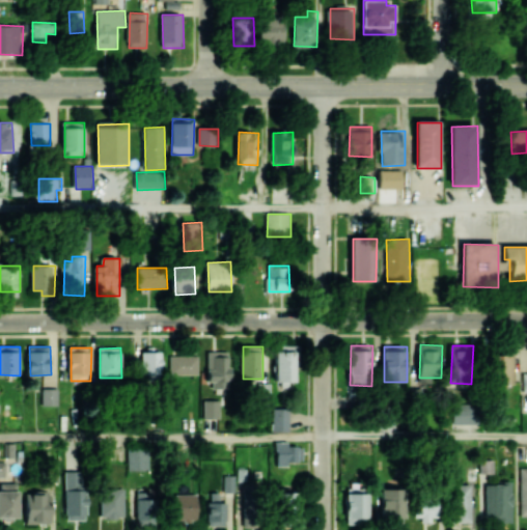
[(162,350),(145,351),(146,381),(163,380),(162,350)]
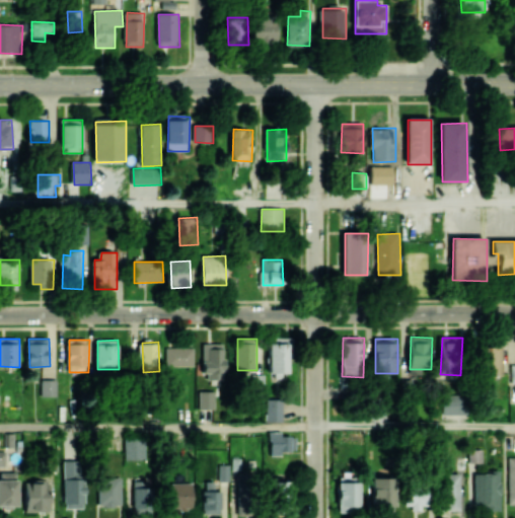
[(205,380),(225,380),(226,345),(206,344),(205,380)]
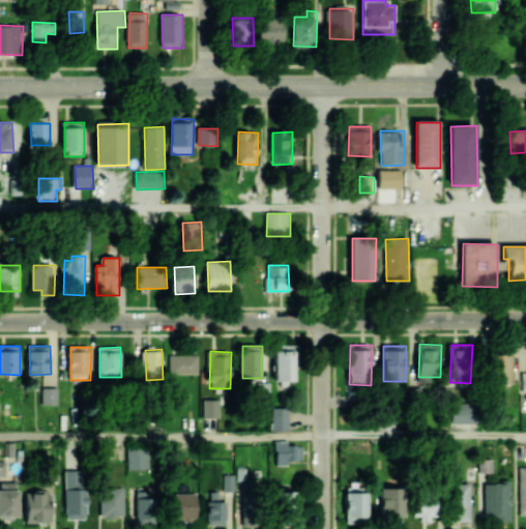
[(295,351),(275,351),(276,382),(296,381),(295,351)]
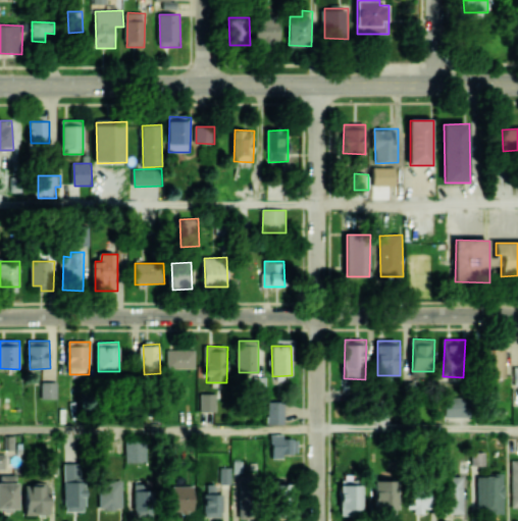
[(507,377),(508,350),(483,349),(482,377),(507,377)]
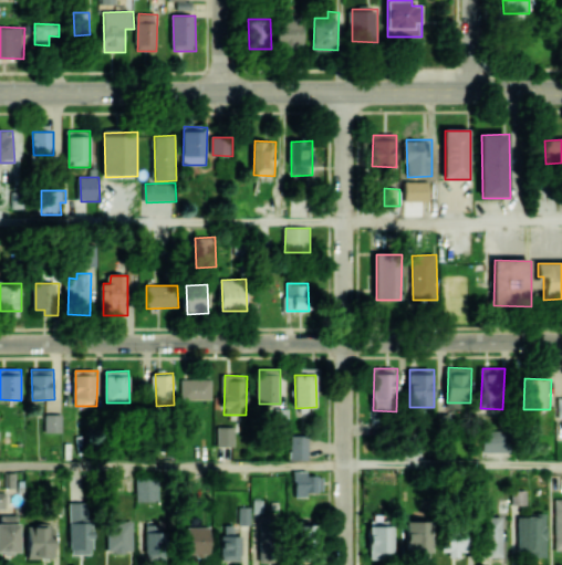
[(184,400),(214,399),(214,379),(183,380),(184,400)]
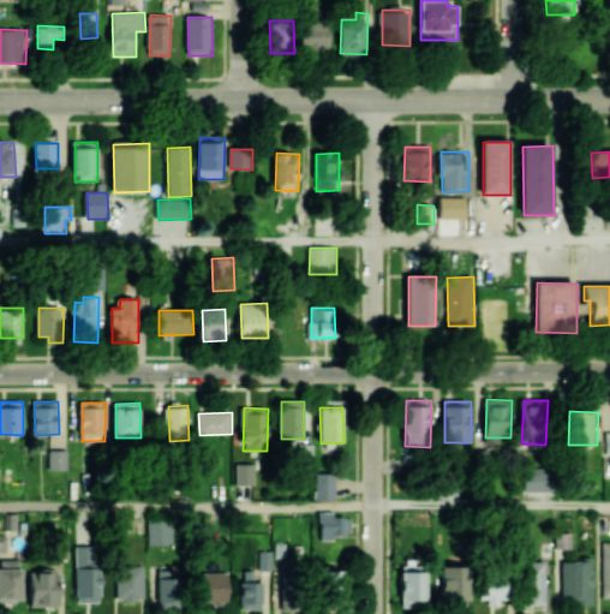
[(52,470),(70,471),(71,445),(52,445),(52,470)]
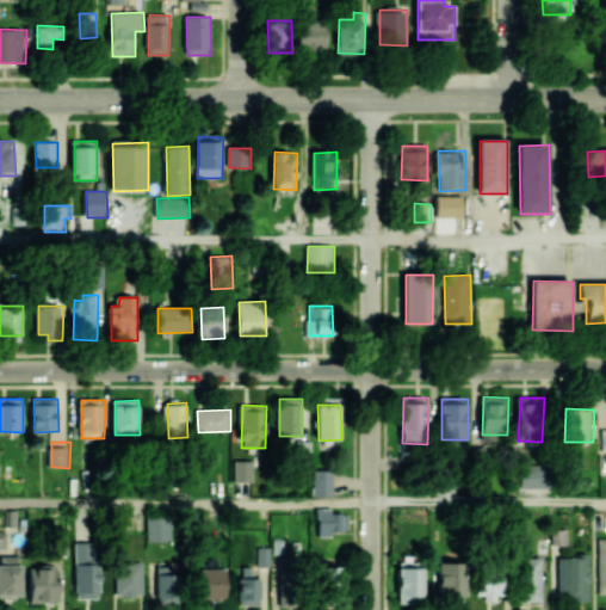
[(236,484),(255,484),(255,462),(236,461),(236,484)]
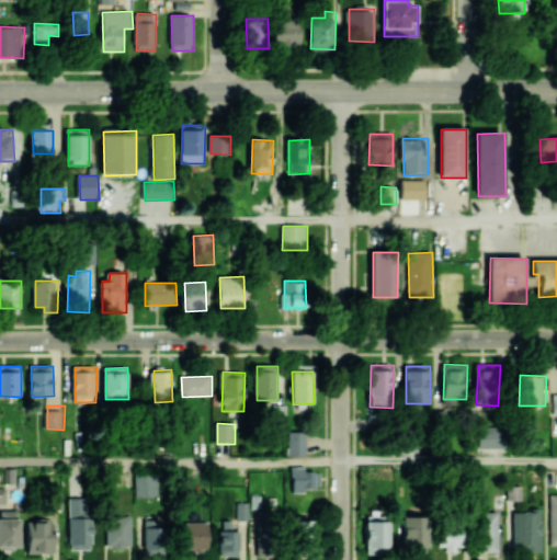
[(481,453),(506,452),(504,427),(480,429),(481,453)]
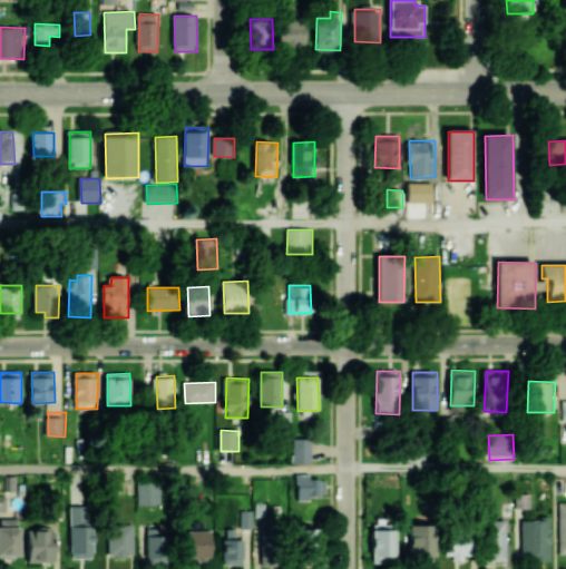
[(294,464),(313,464),(313,439),(295,438),(294,464)]
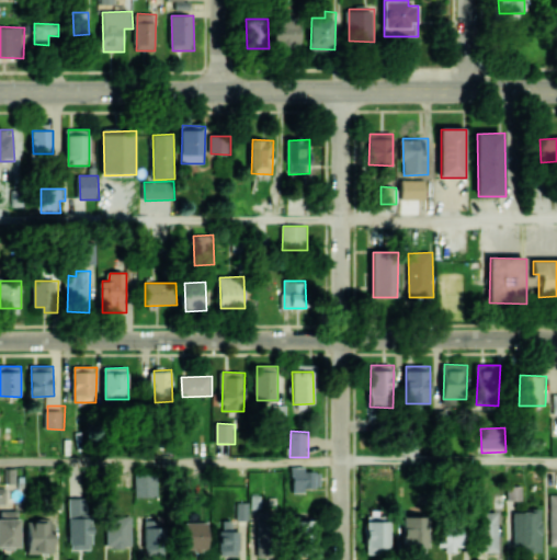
[(294,493),(307,493),(307,489),(322,488),(322,472),(307,472),(307,468),(293,468),(294,493)]
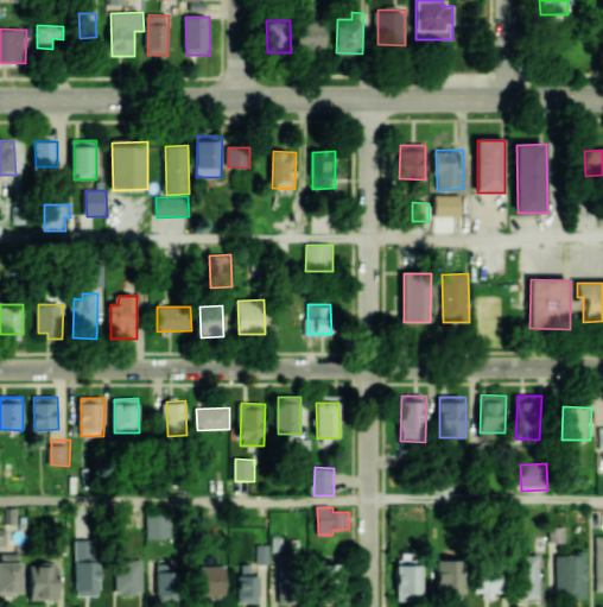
[(172,541),(173,513),(150,512),(148,539),(172,541)]
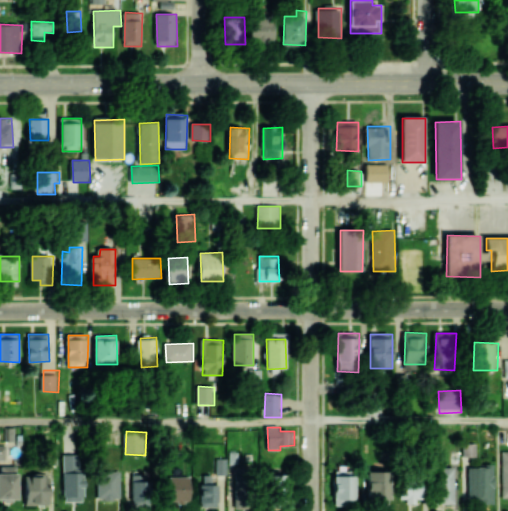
[(0,461),(8,462),(8,446),(0,445),(0,461)]
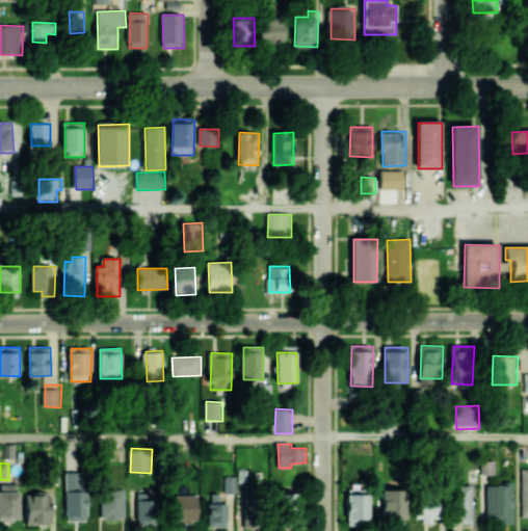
[(86,522),(87,469),(68,469),(68,522),(86,522)]
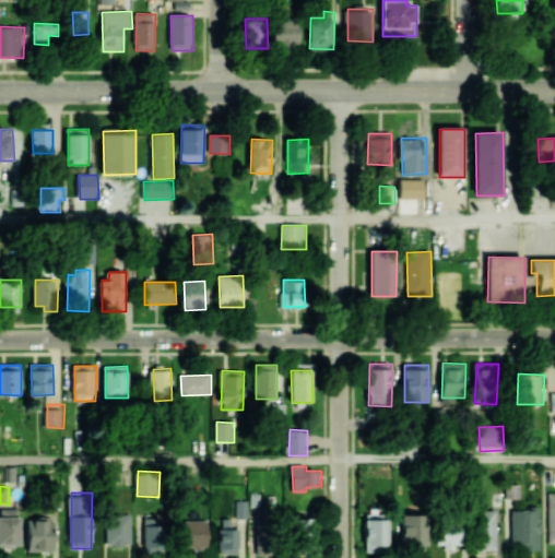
[(250,501),(238,501),(238,518),(250,517),(250,501)]
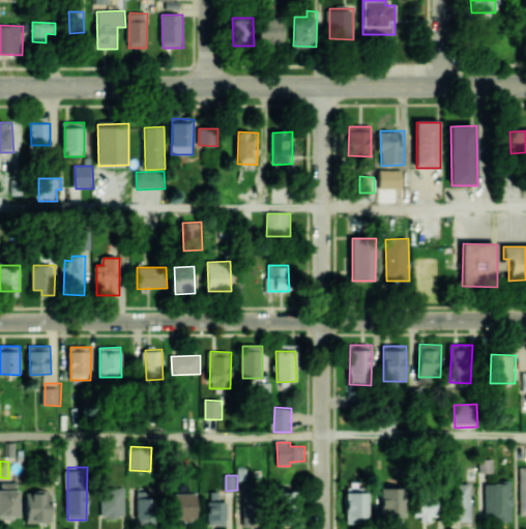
[(2,491),(0,490),(0,518),(20,518),(19,482),(2,483),(2,491)]
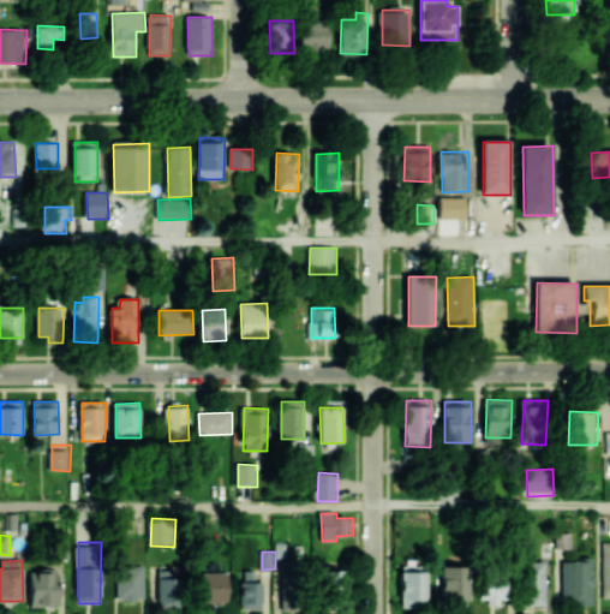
[(594,604),(596,562),(564,561),(564,604),(594,604)]
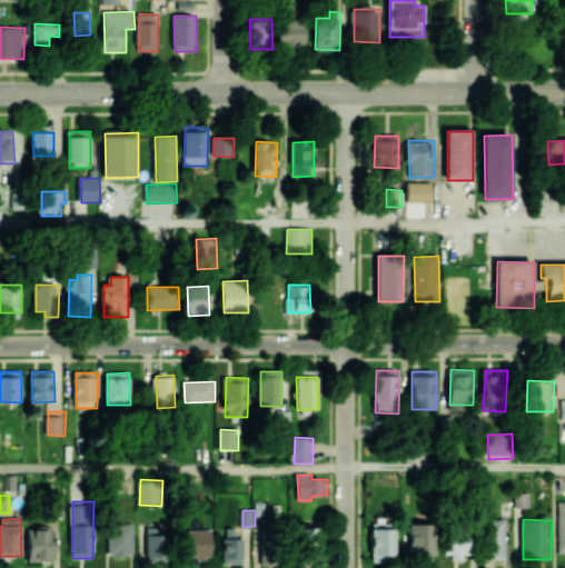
[(507,561),(507,520),(487,520),(486,560),(507,561)]
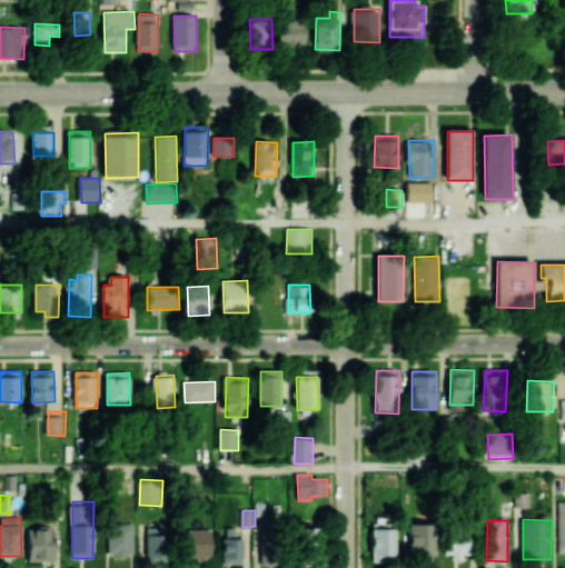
[(136,556),(136,524),(110,524),(110,556),(136,556)]
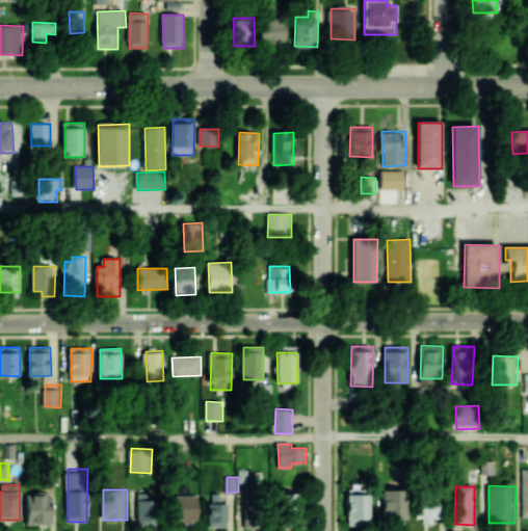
[(151,522),(151,516),(158,516),(157,490),(134,492),(134,500),(138,500),(139,522),(151,522)]
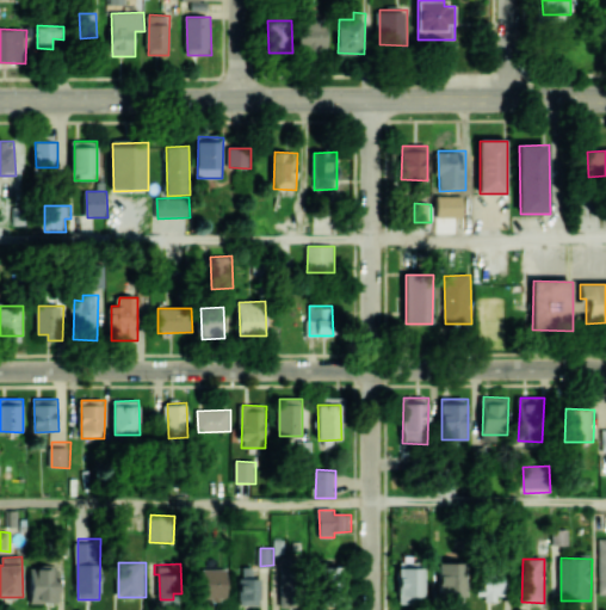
[(440,564),(440,574),(438,574),(438,601),(467,601),(465,564),(440,564)]
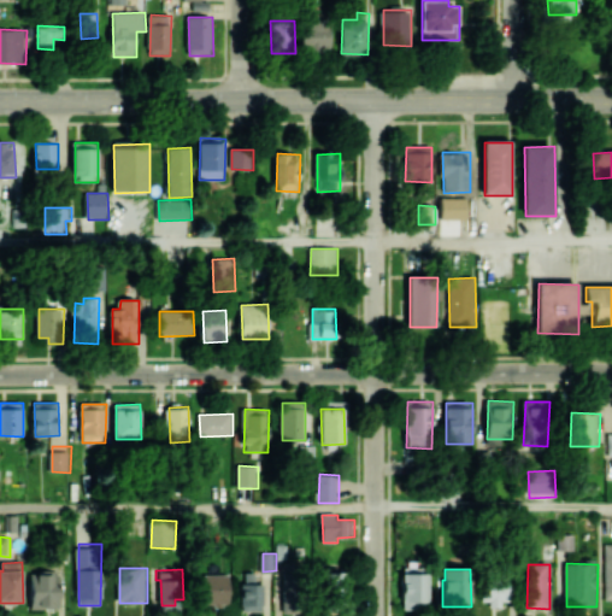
[(245,612),(265,612),(266,585),(258,585),(258,573),(245,573),(245,612)]
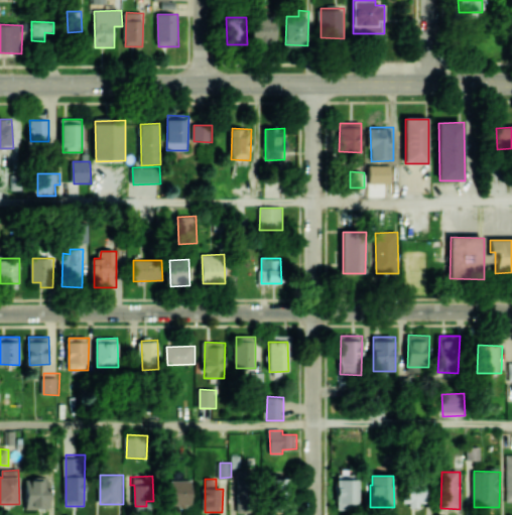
[(290,504),(291,479),(281,479),(280,504),(290,504)]
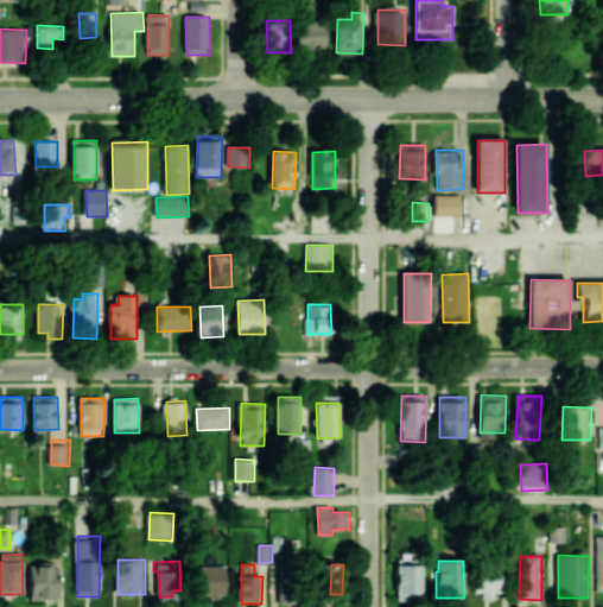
[(32,600),(59,600),(59,566),(31,566),(32,600)]
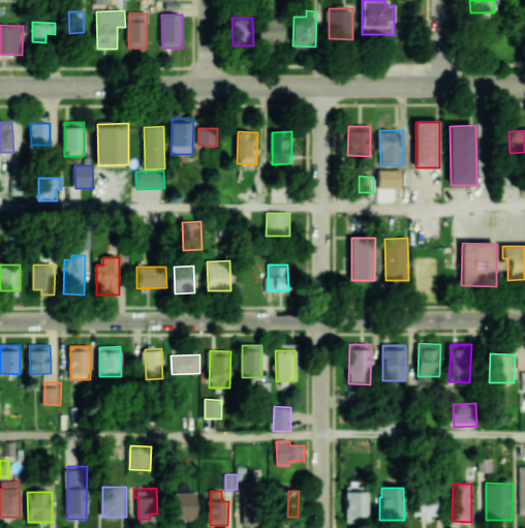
[(368,493),(346,492),(346,523),(367,523),(368,493)]
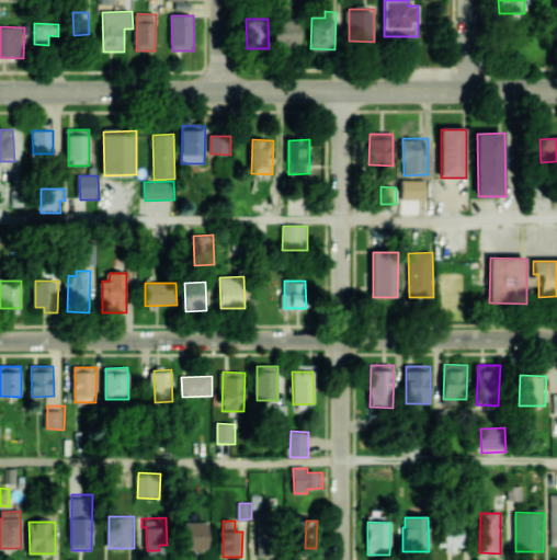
[(185,524),(185,551),(211,551),(211,524),(185,524)]
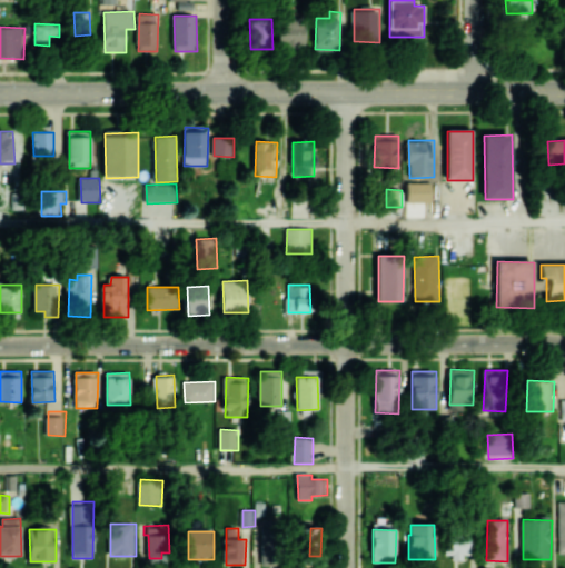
[(446,558),(472,558),(472,535),(447,535),(446,558)]
